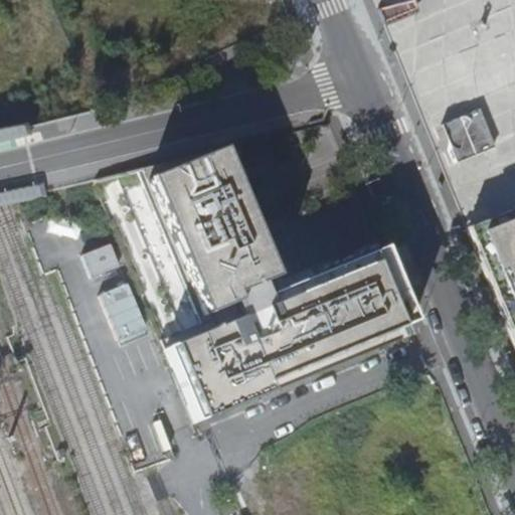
[(514,0),(375,0),(380,10),(453,189),(514,173),(514,0)]
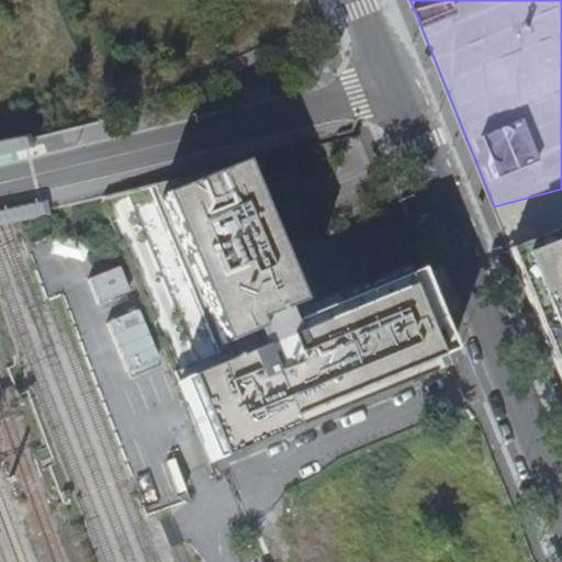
[(302,319),(238,165),(158,198),(222,353),(172,372),(210,463),(291,431),(287,420),(451,353),(417,273),(302,319)]
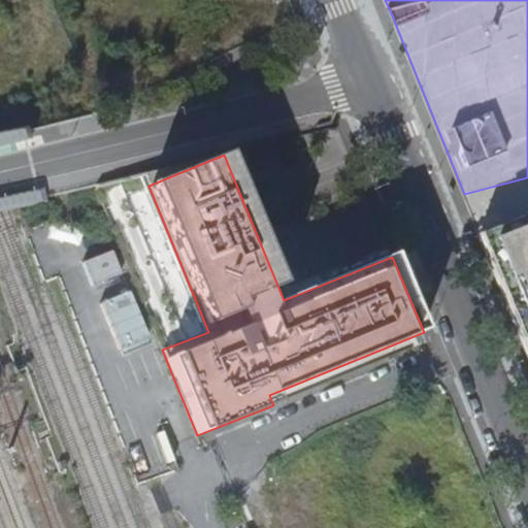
[(527,213),(477,235),(525,351),(527,358),(527,213)]
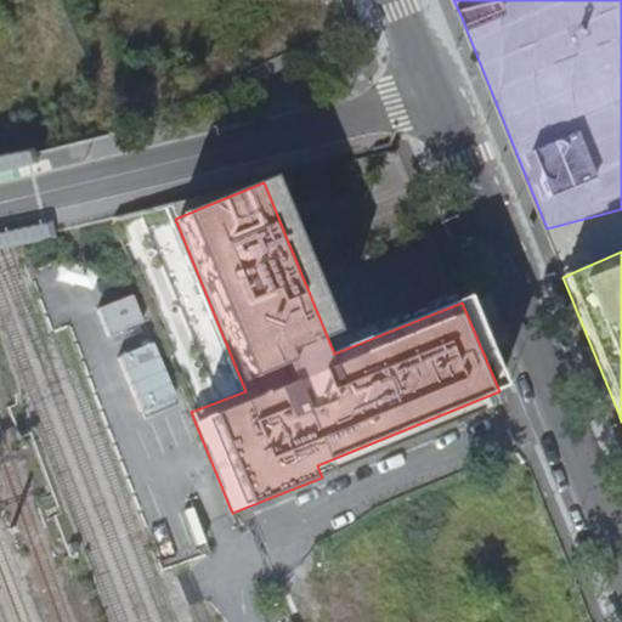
[(136,294),(99,305),(108,335),(145,323),(136,294)]
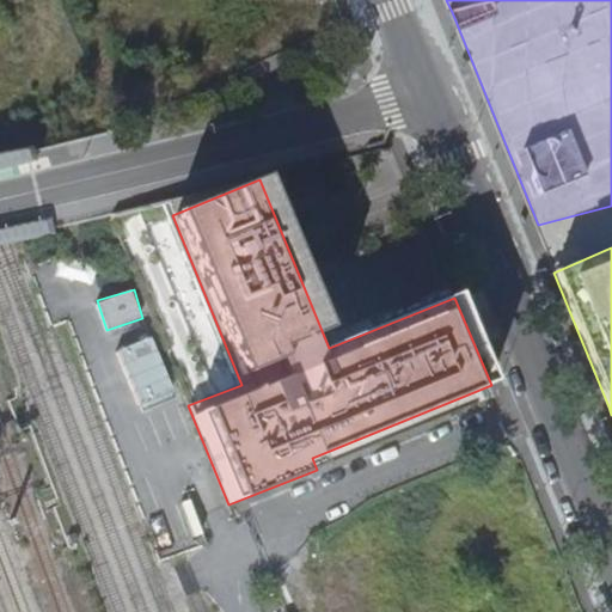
[(154,335),(120,344),(139,405),(173,395),(154,335)]
